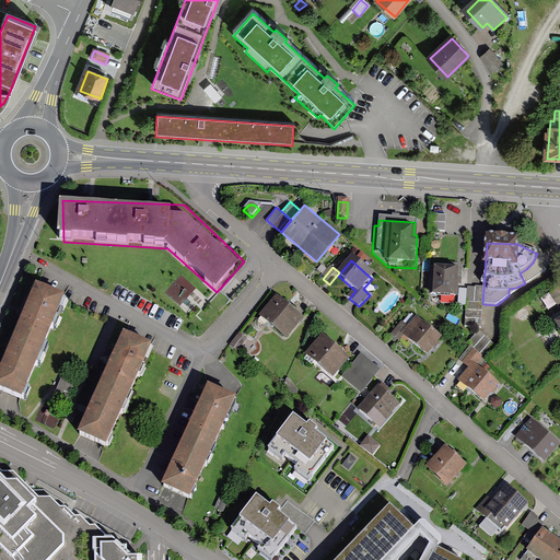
[(455,268),(435,267),(433,294),(454,295),(455,268)]
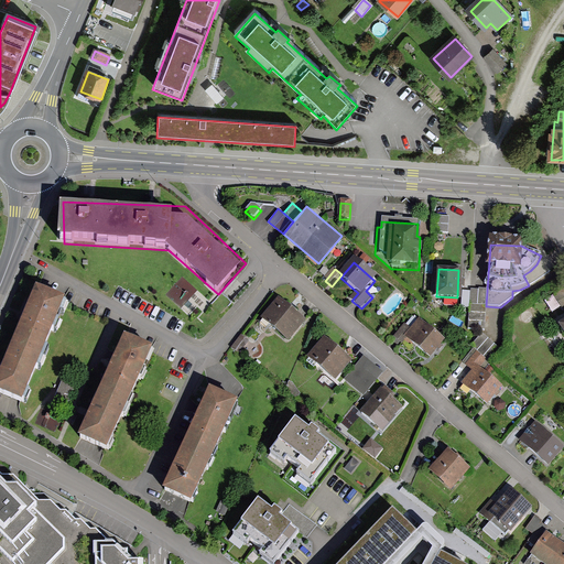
[(42,280),(17,337),(45,349),(69,292),(42,280)]
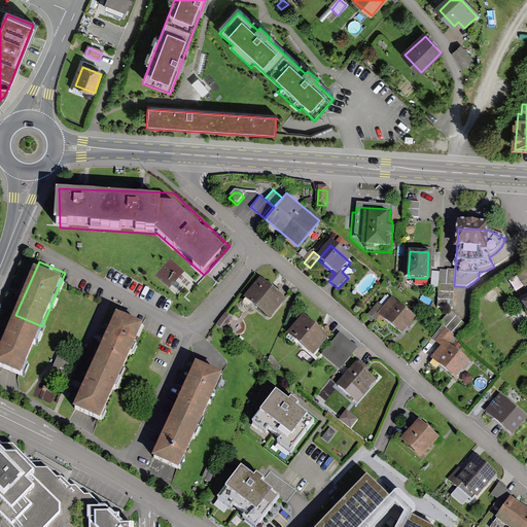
[(452,309),(454,273),(440,272),(437,308),(452,309)]
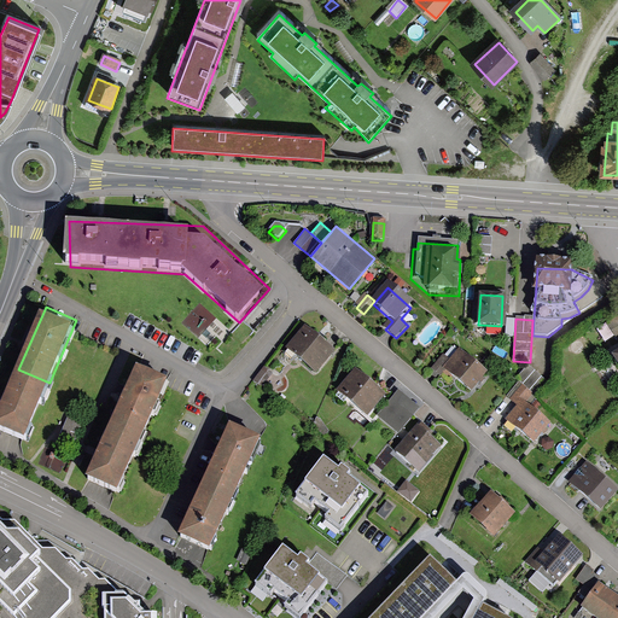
[(304,324),(283,349),(313,374),(334,349),(304,324)]
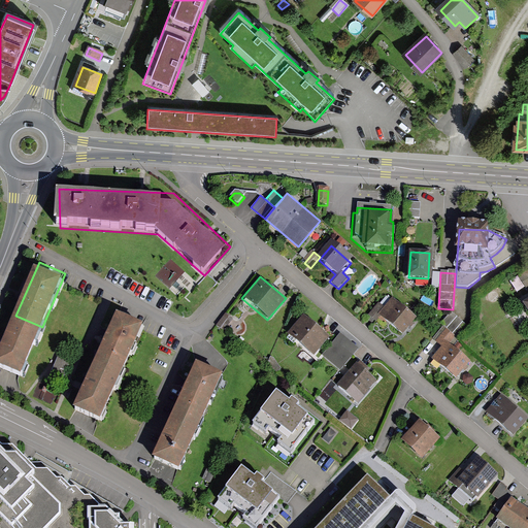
[(382,316),(403,335),(415,322),(392,301),(384,311),(378,306),(370,316),(376,322),(382,316)]
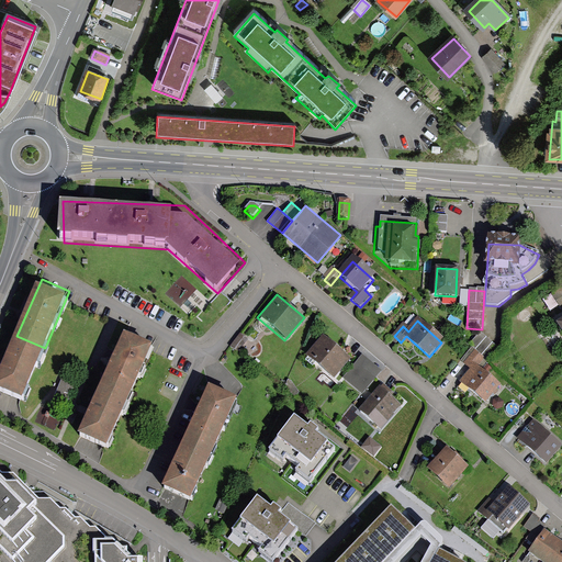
[(126,329),(102,383),(128,395),(153,341),(126,329)]
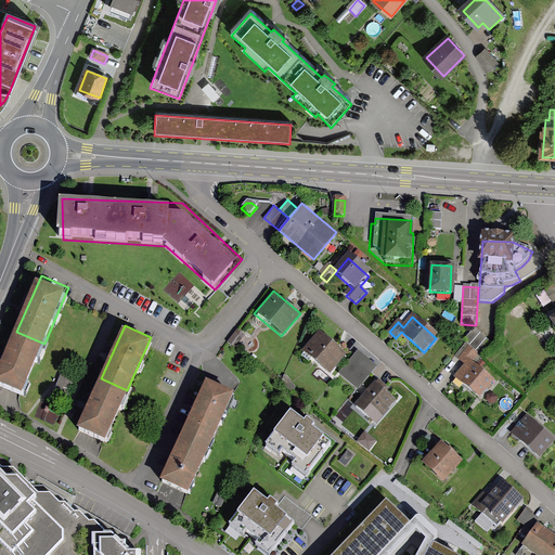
[(322,328),(300,353),(327,377),(349,352),(322,328)]
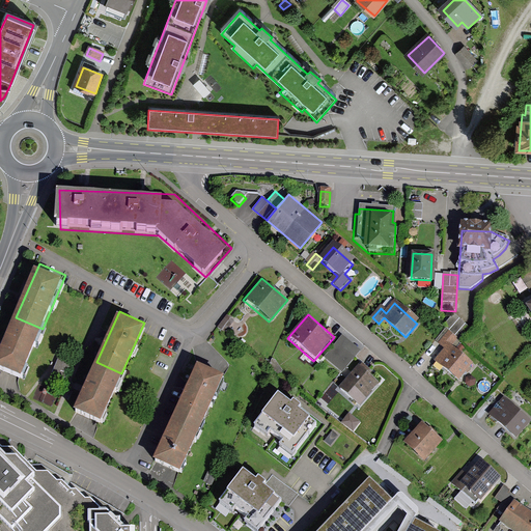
[(0,371),(20,381),(43,329),(16,317),(0,354),(0,371)]
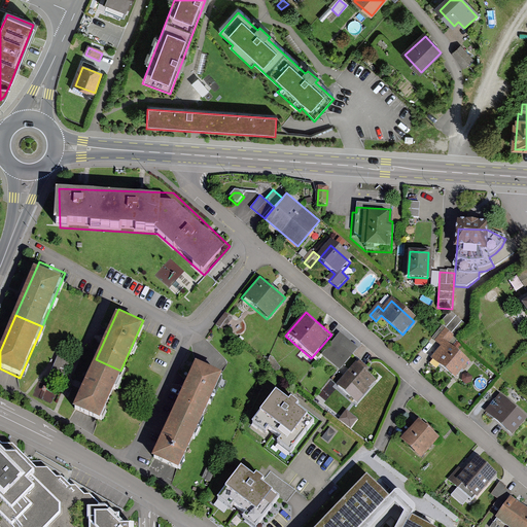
[(457,339),(466,327),(451,315),(442,325),(457,339)]
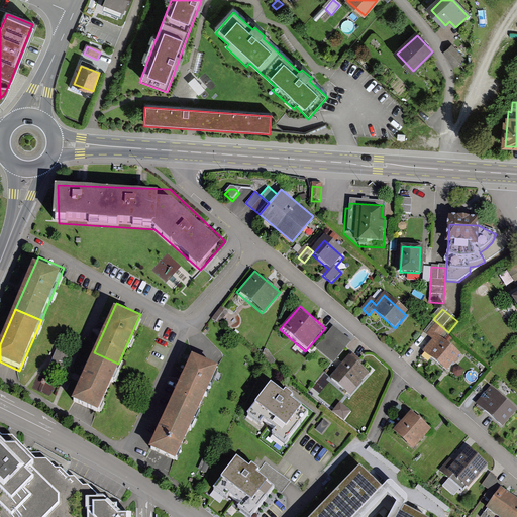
[(445,370),(456,357),(437,340),(444,331),(437,325),(427,336),(433,342),(424,352),(445,370)]
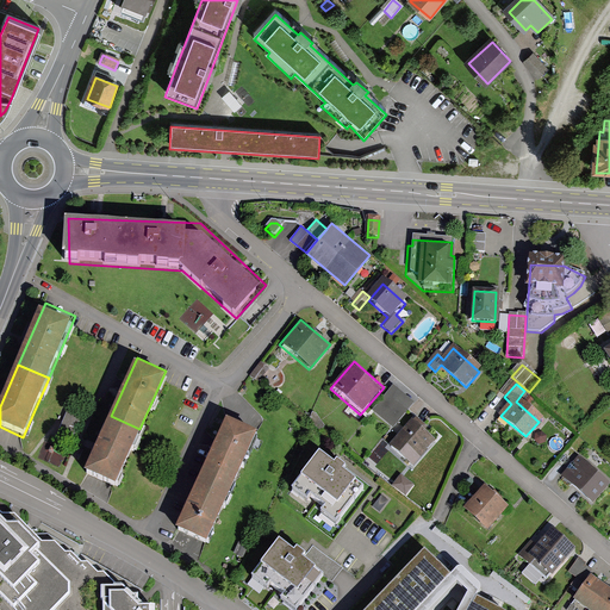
[(232,415),(205,472),(237,487),(265,430),(232,415)]
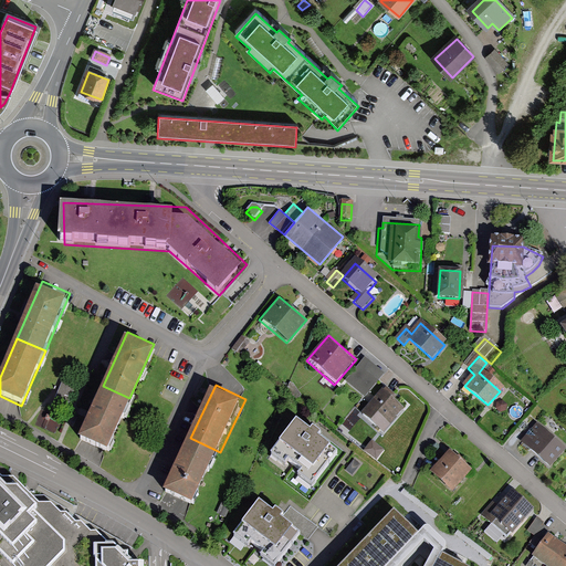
[(106,451),(129,398),(103,386),(79,439),(106,451)]
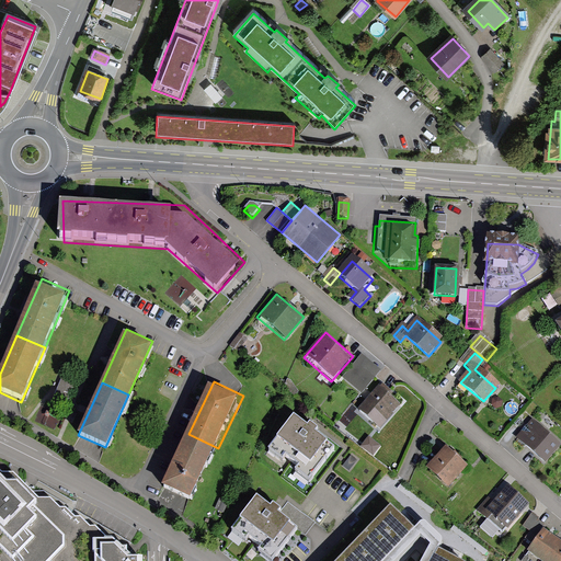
[(382,382),(355,411),(375,431),(403,402),(382,382)]
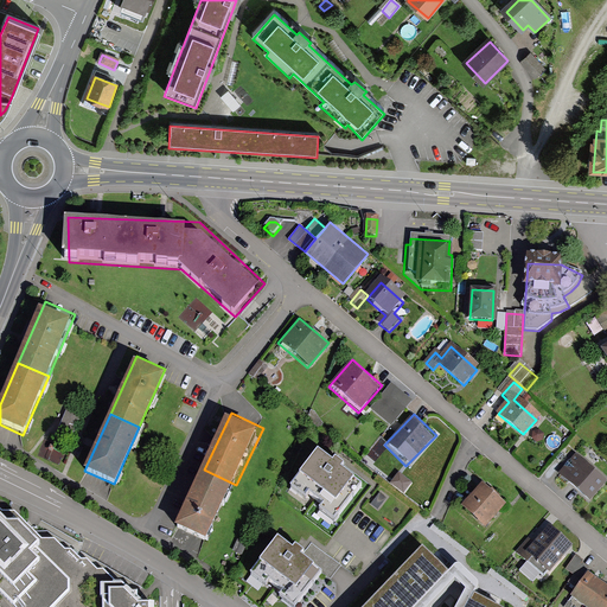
[(319,453),(292,489),(336,522),(363,486),(319,453)]
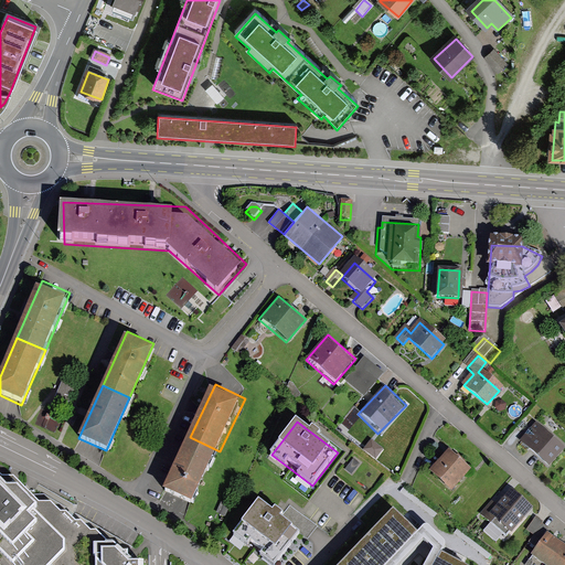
[(551,467),(563,451),(535,428),(523,443),(551,467)]
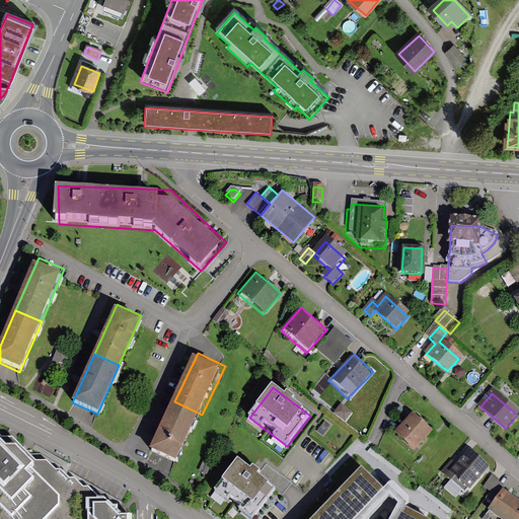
[(178,463),(202,415),(174,401),(151,450),(178,463)]
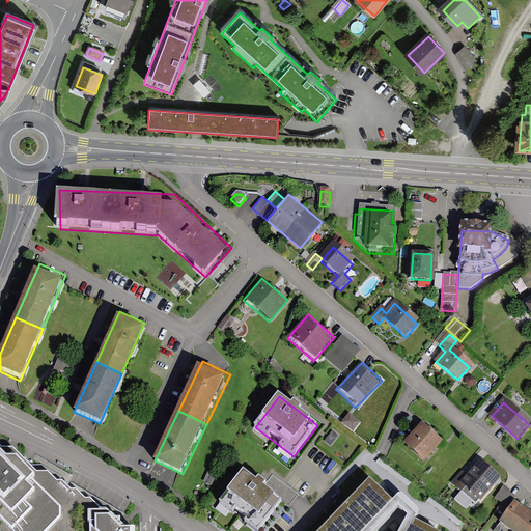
[(444,442),(425,422),(403,444),(421,463),(444,442)]
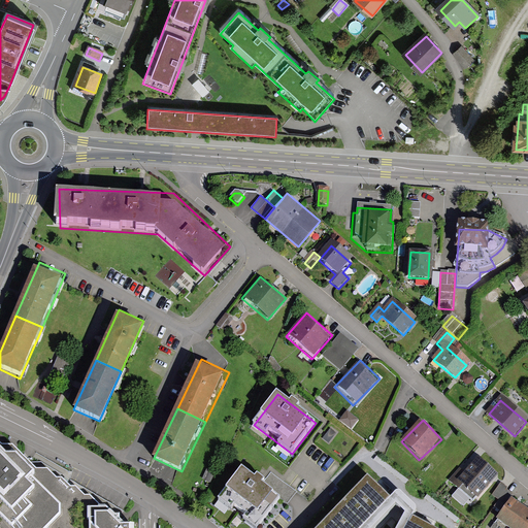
[(119,527),(92,500),(85,500),(76,491),(70,491),(63,482),(56,481),(48,473),(37,473),(12,450),(1,450),(0,448),(0,527),(119,527)]
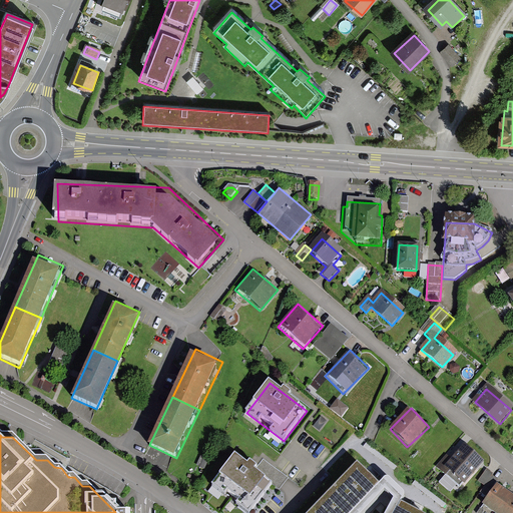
[(482,466),(464,450),(451,464),(446,460),(438,469),(462,489),(482,466)]
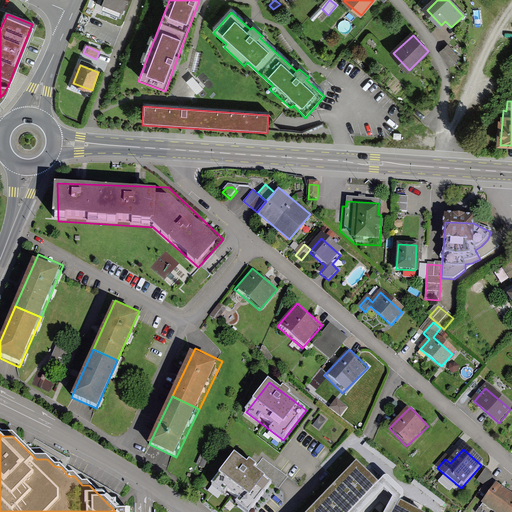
[(235,457),(214,485),(249,511),(270,484),(235,457)]
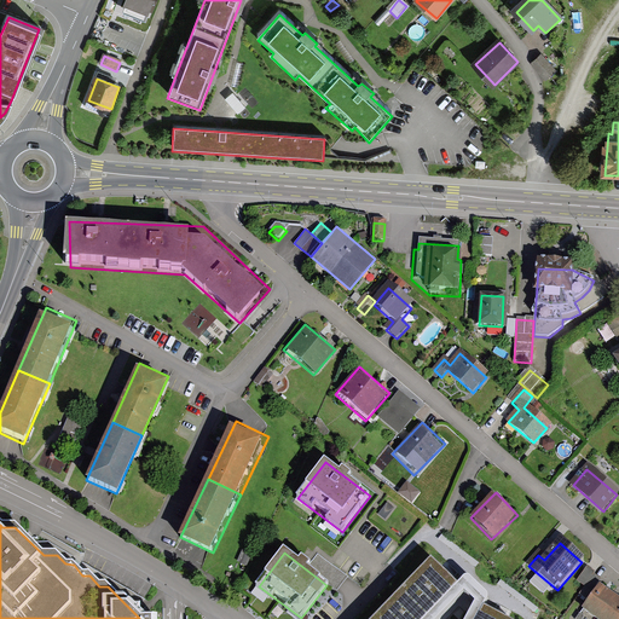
[(434,618),(461,591),(432,563),(376,618),(434,618)]
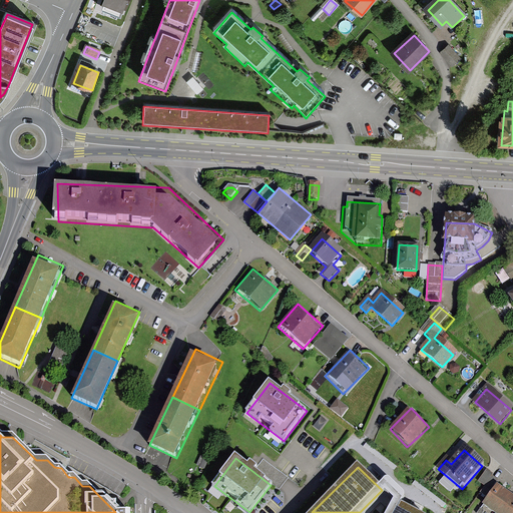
[(512,512),(512,498),(498,488),(486,504),(499,512),(512,512)]
